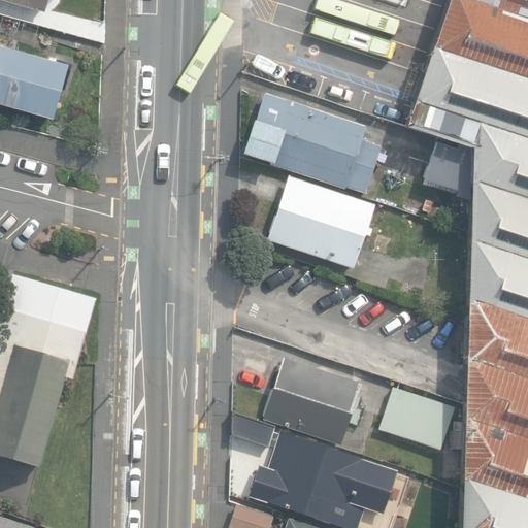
[(0,0),(44,12),(46,0),(0,0)]
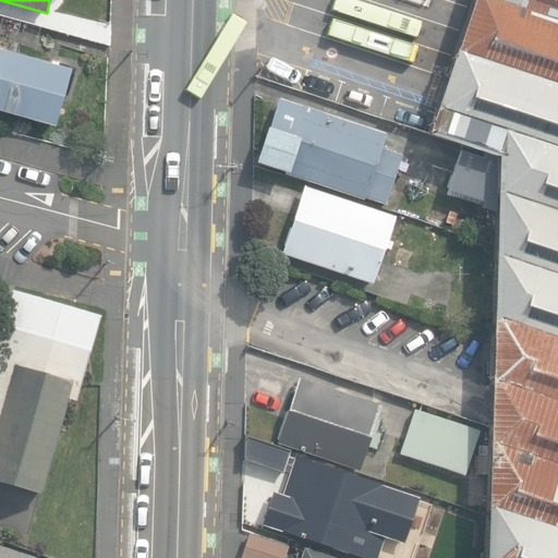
[(486,156),(474,557),(557,557),(557,0),(462,0),(416,133),(486,156)]
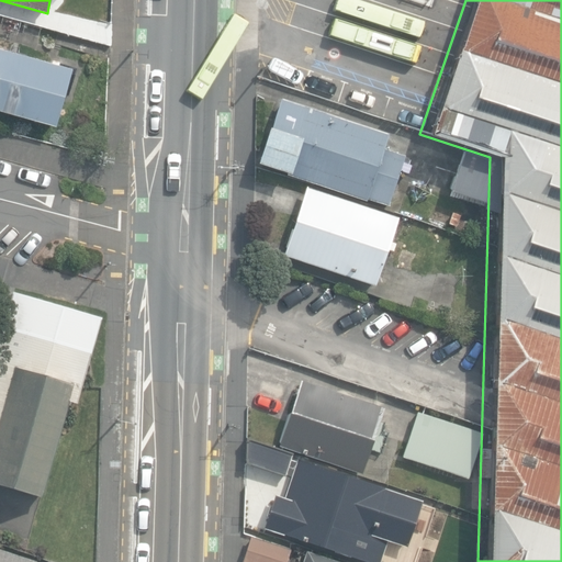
[(0,111),(56,127),(72,69),(0,48),(0,111)]
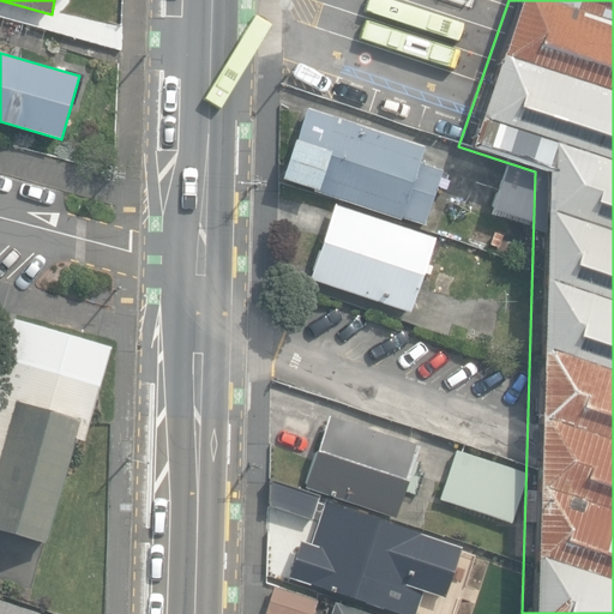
[(402,216),(425,224),(438,186),(440,178),(443,170),(421,162),(426,145),(308,107),(284,179),(401,218),(402,216)]
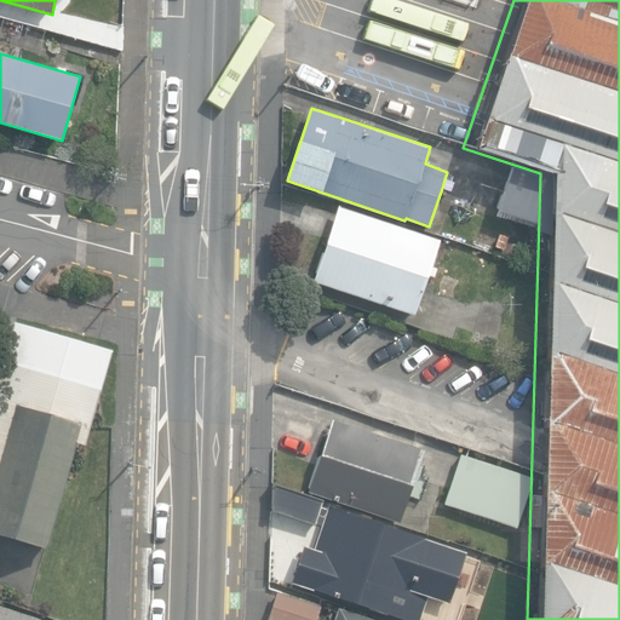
[(432,265),(441,241),(339,206),(313,283),(412,317),(426,276),(435,280),(438,268),(432,265)]
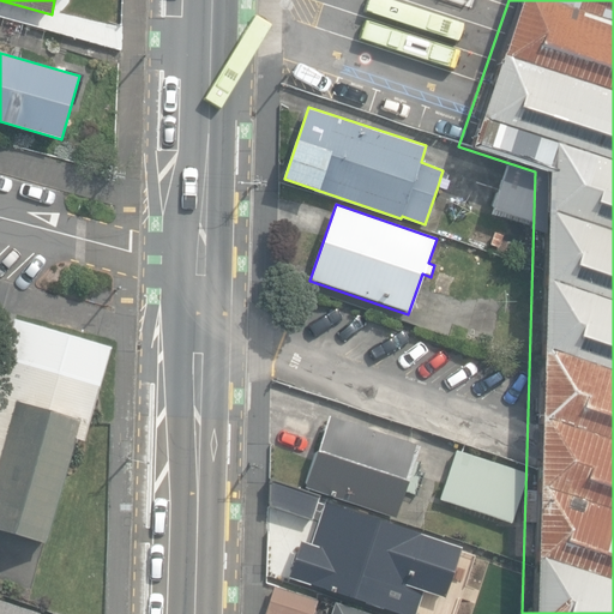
[(113,348),(17,320),(0,379),(0,530),(48,545),(78,439),(86,441),(113,348)]
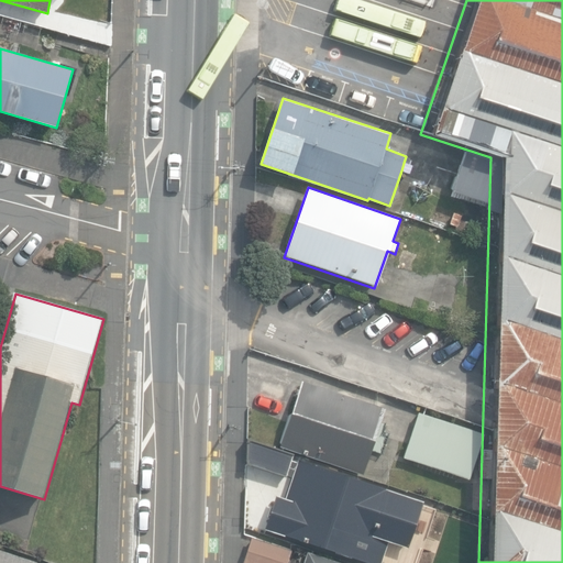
[(280,445),(362,473),(384,408),(302,379),(280,445)]
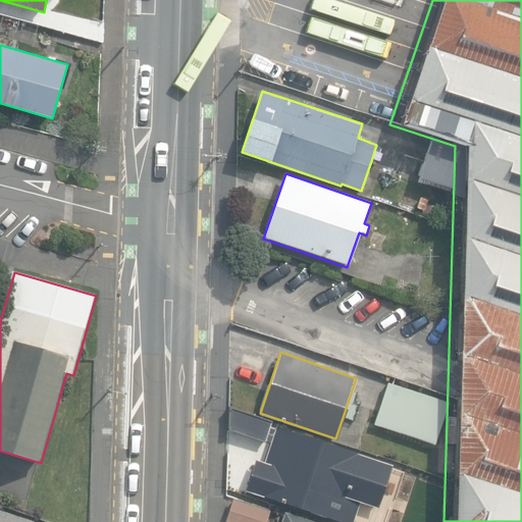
[(366,421),(427,442),(441,402),(381,380),(366,421)]
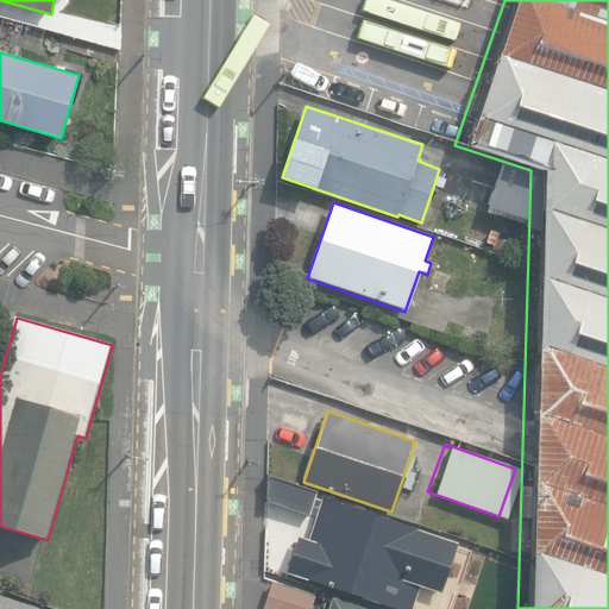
[(268,501),(309,515),(318,490),(269,473),(268,501)]
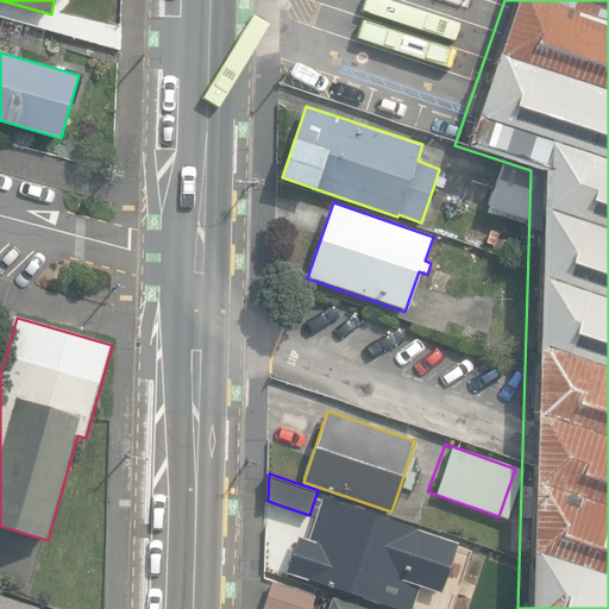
[(287,571),(403,608),(412,608),(420,584),(441,591),(458,540),(322,496),(308,539),(299,535),(287,571)]
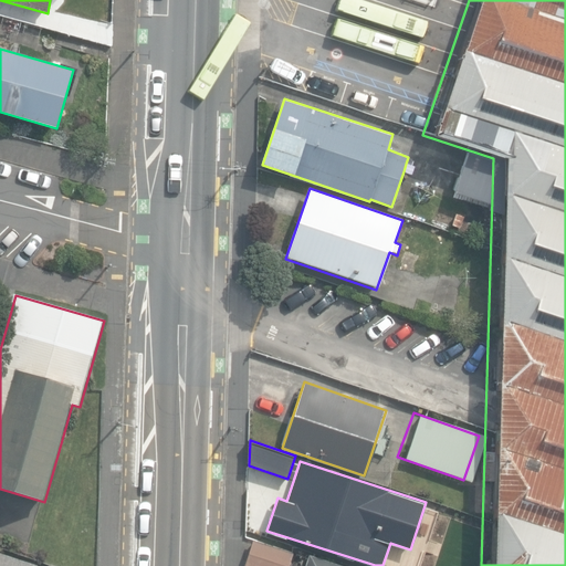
[(244,565),(287,565),(293,553),(254,540),(244,565)]
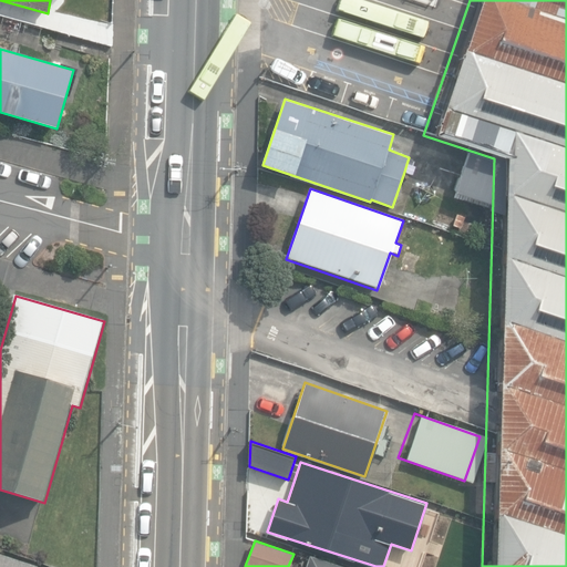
[(0,566),(35,566),(37,566),(0,552),(0,566)]
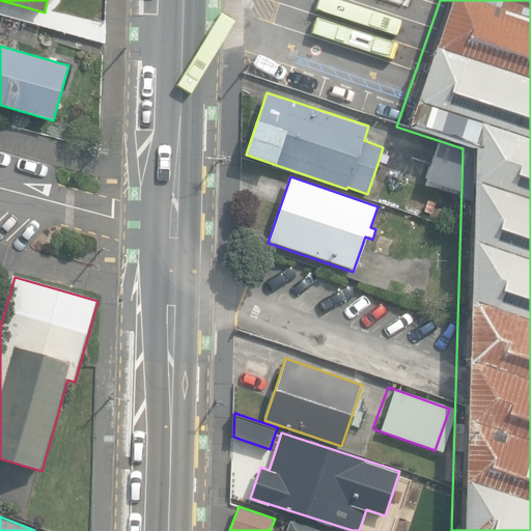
[(326,530),(290,520),(285,530),(326,530)]
